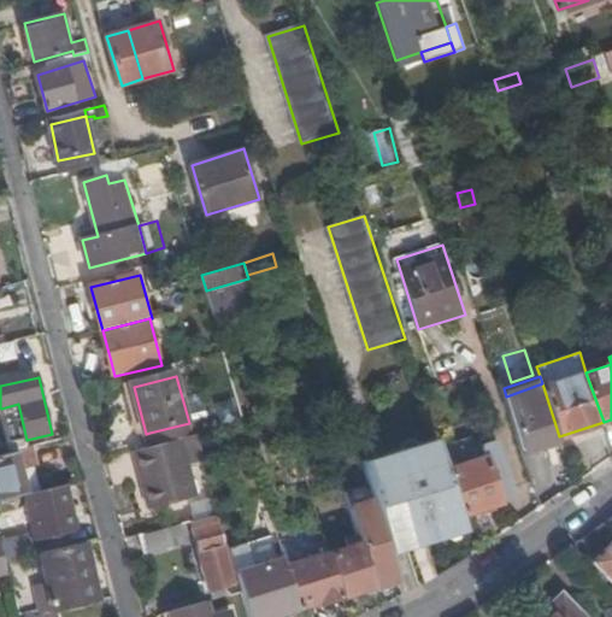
[(525,456),(562,444),(559,436),(542,383),(506,397),(525,456)]
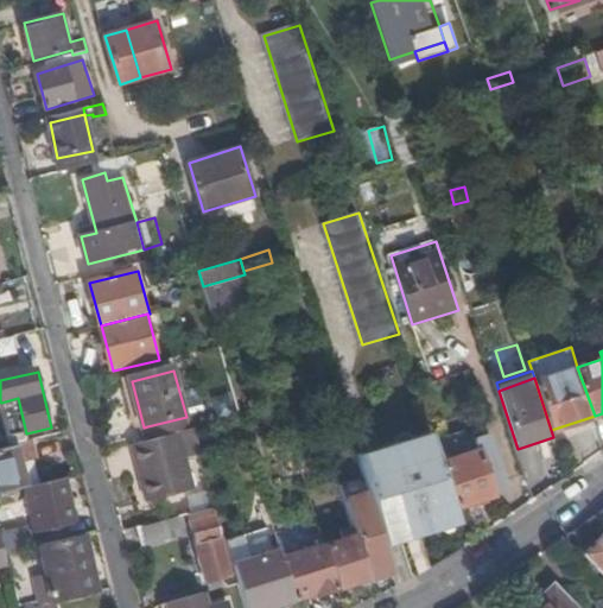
[(11,437),(26,434),(18,398),(1,403),(11,437)]
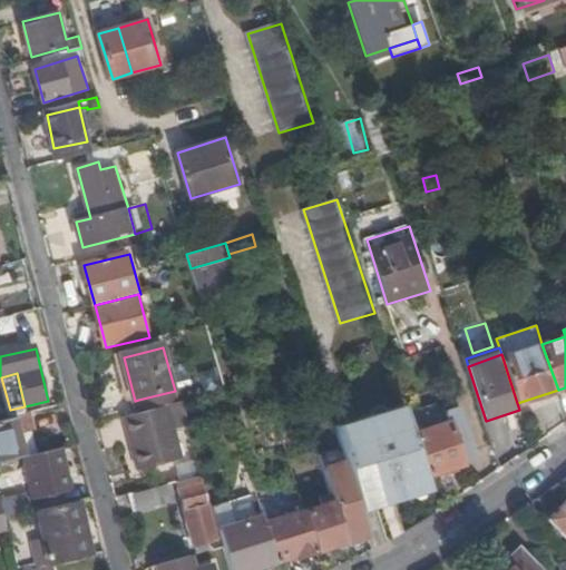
[(169,405),(178,403),(175,391),(138,400),(142,413),(147,411),(169,405)]
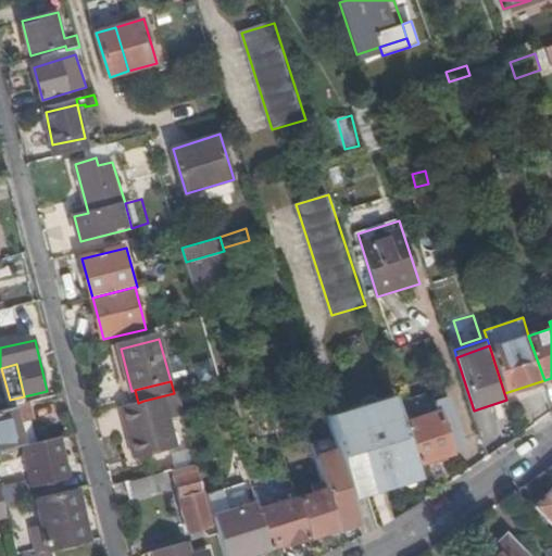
[(143,401),(159,452),(180,446),(172,418),(185,415),(179,392),(166,396),(165,395),(143,401)]
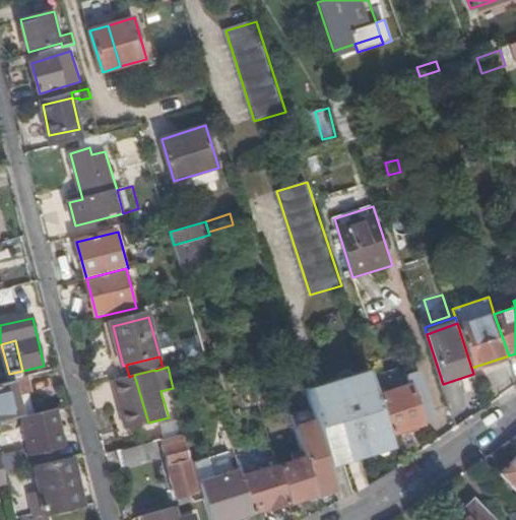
[(308,395),(371,377),(369,370),(306,388),(308,395)]
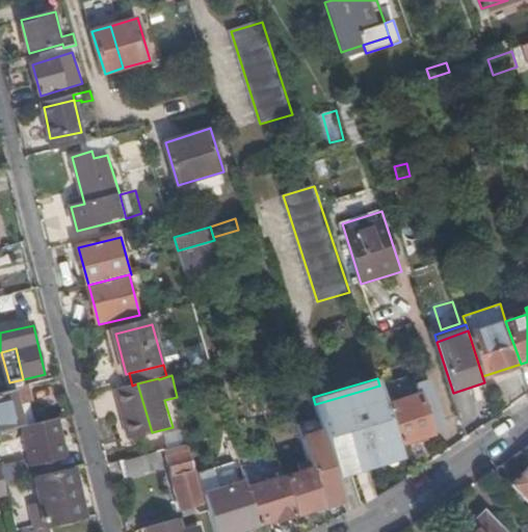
[(433,432),(433,431),(431,424),(443,420),(431,384),(423,388),(420,380),(414,382),(413,378),(405,379),(399,380),(393,381),(386,386),(387,391),(381,392),(398,444),(433,432)]
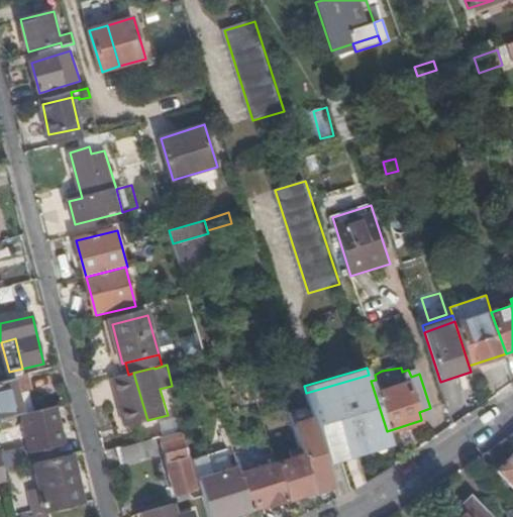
[(32,389),(28,373),(0,379),(0,420),(22,415),(36,411),(35,406),(23,408),(19,392),(32,389)]
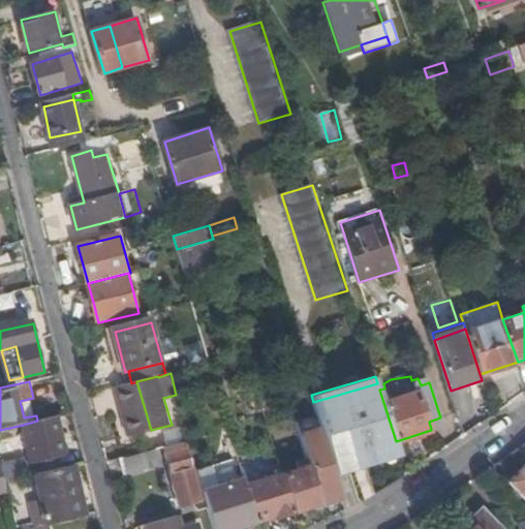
[(151,430),(136,381),(131,383),(116,386),(129,436),(151,430)]
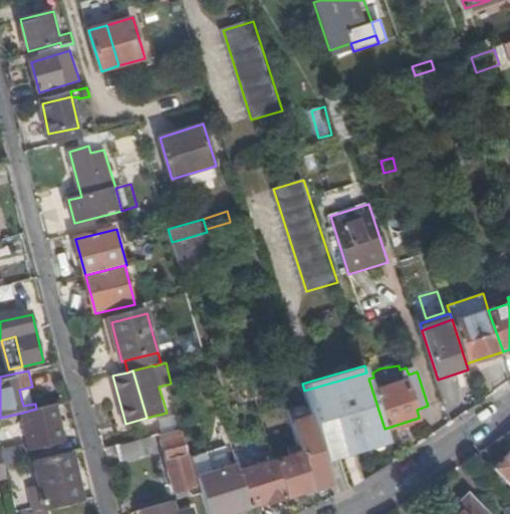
[(345,452),(369,444),(373,438),(387,434),(385,429),(368,378),(366,372),(304,391),(310,410),(315,423),(324,453),(343,447),(345,452)]
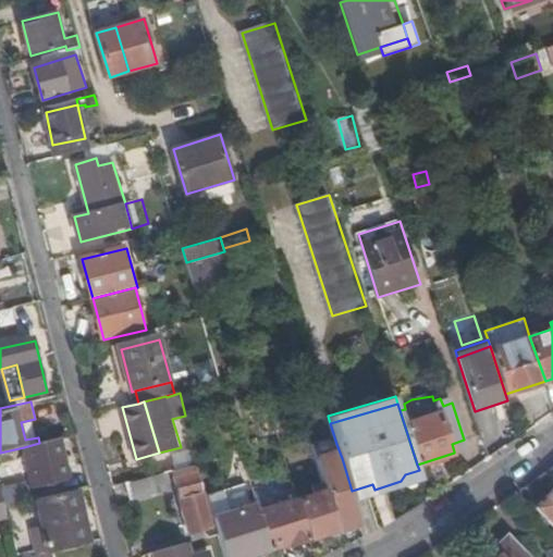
[(41,443),(35,419),(21,422),(25,440),(38,437),(39,443),(41,443)]
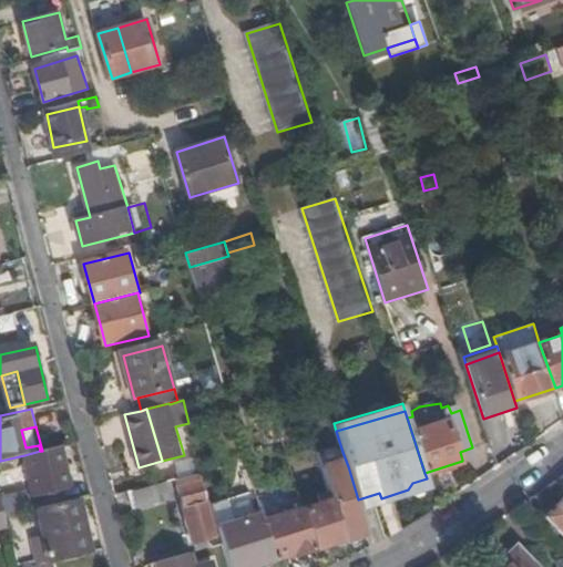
[(42,451),(40,451),(24,455),(36,496),(71,487),(62,445),(42,451)]
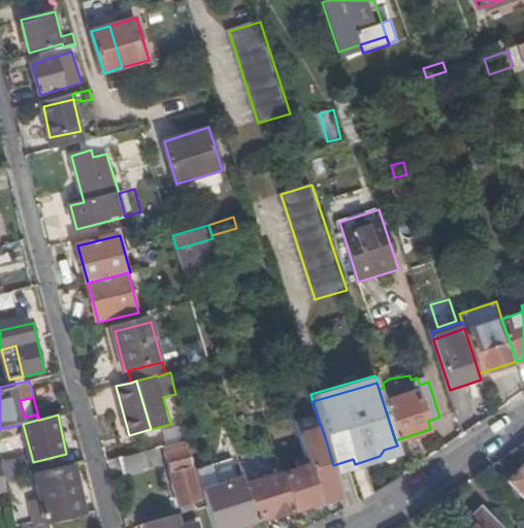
[(430,428),(443,424),(439,417),(428,421),(430,428)]
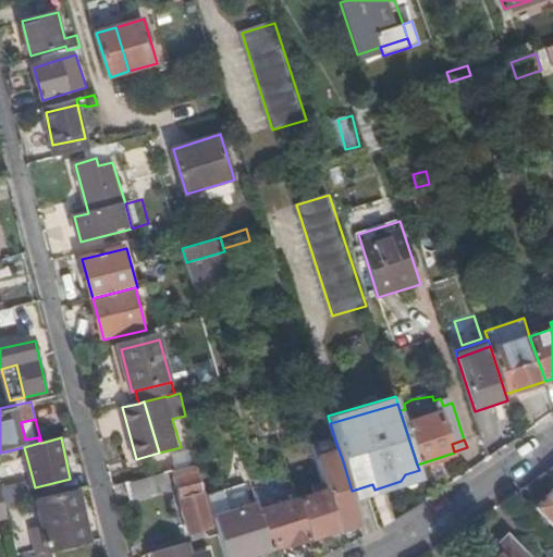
[(316,450),(320,466),(342,458),(336,444),(316,450)]
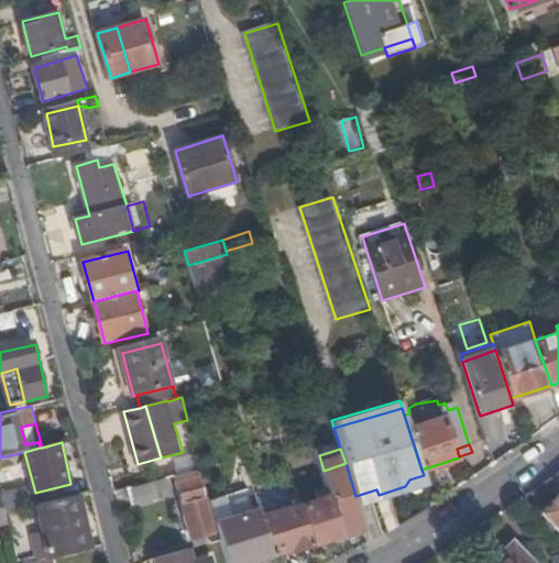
[(344,536),(366,529),(358,505),(355,496),(346,463),(324,471),(329,489),(344,536)]
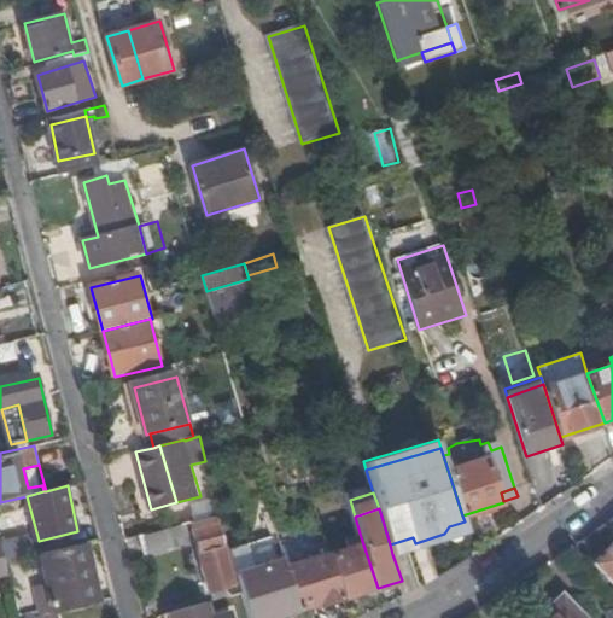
[(233,598),(245,595),(241,582),(239,583),(226,535),(223,525),(226,525),(222,516),(194,523),(212,593),(231,588),(233,598)]
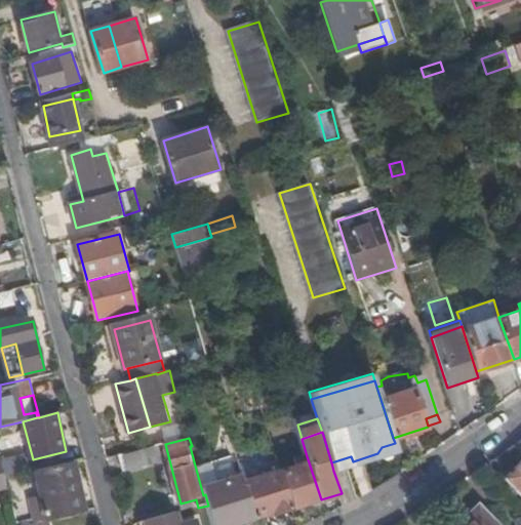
[(382,456),(398,451),(395,443),(382,447),(377,453),(382,456)]
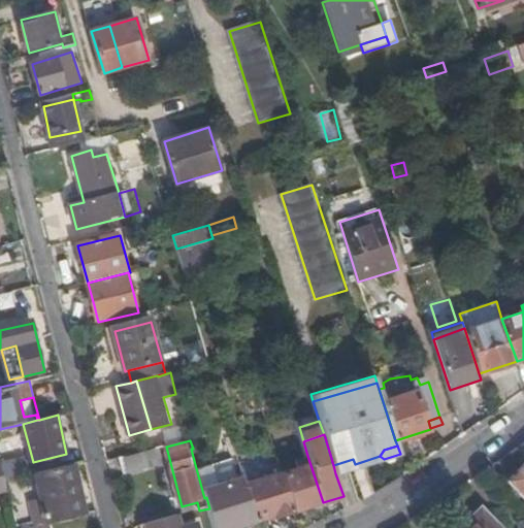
[(129,475),(161,466),(156,450),(124,458),(129,475)]
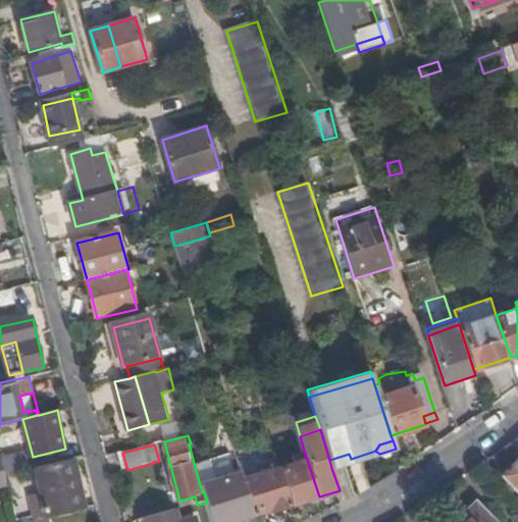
[(30,469),(31,468),(27,453),(2,459),(6,474),(30,469)]
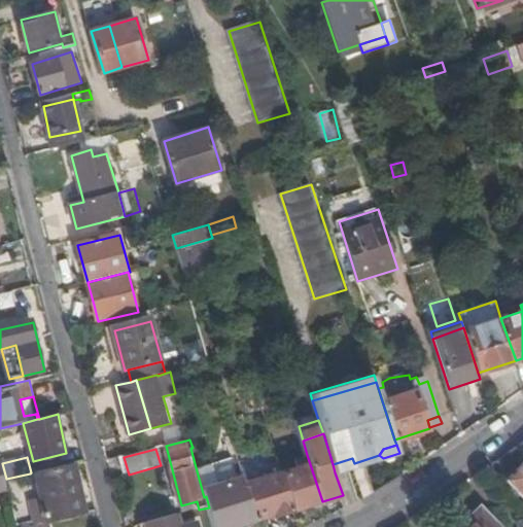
[(295,511),(322,501),(308,458),(299,461),(301,467),(284,472),(295,511)]
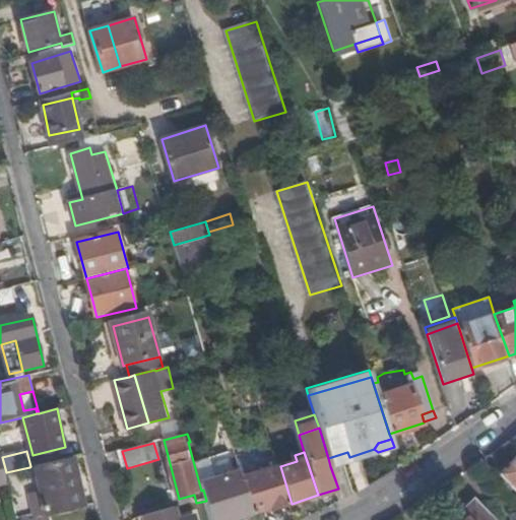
[(328,458),(330,466),(346,461),(349,457),(347,452),(328,458)]
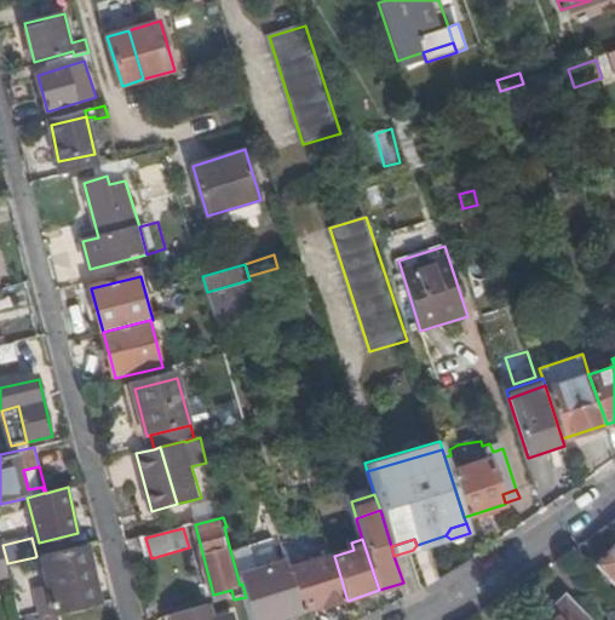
[(3,545),(1,540),(0,540),(0,580),(1,580),(3,581),(12,579),(7,563),(3,545)]
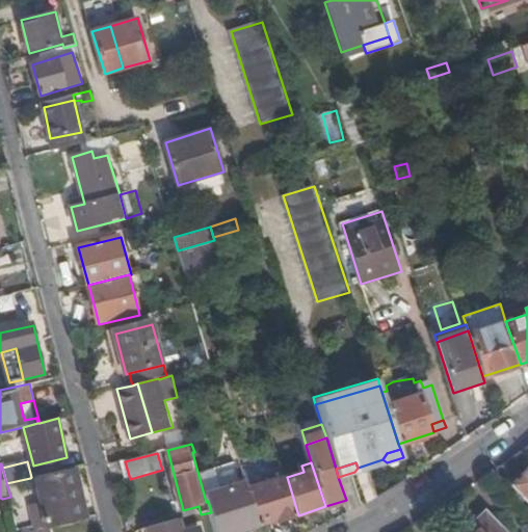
[(52,527),(83,519),(70,468),(35,477),(37,483),(46,515),(40,516),(42,523),(47,522),(48,528),(52,527)]
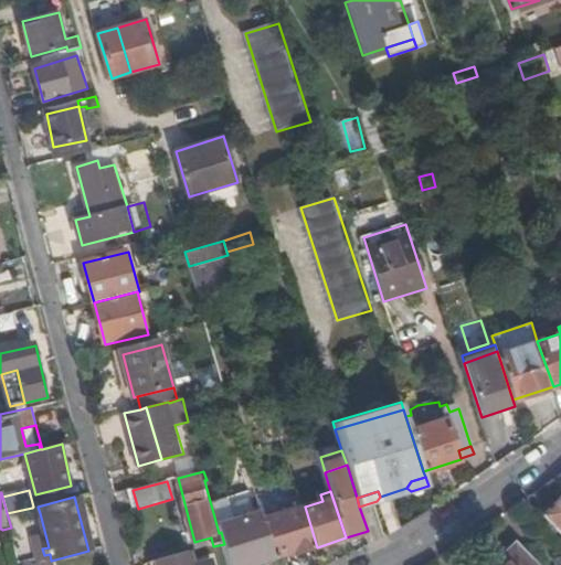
[(560,498),(543,515),(560,533),(560,498)]
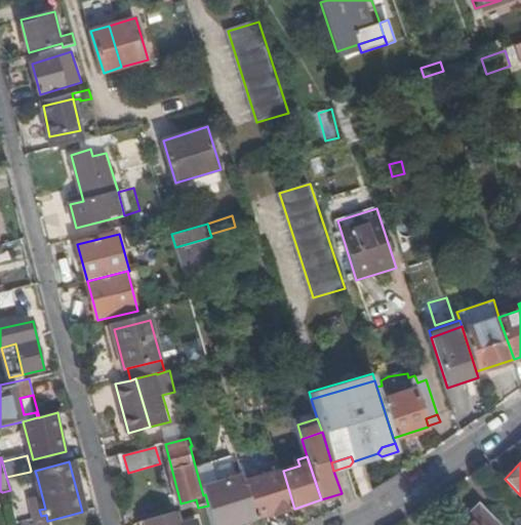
[(278,515),(294,509),(283,471),(246,482),(257,518),(277,512),(278,515)]
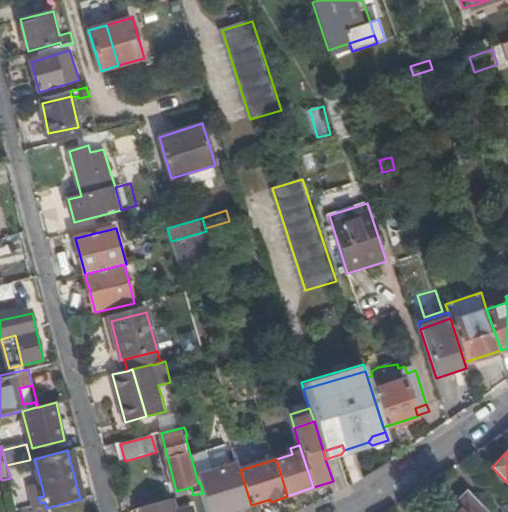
[(208,511),(227,511),(251,505),(240,470),(238,464),(198,475),(200,482),(203,493),(208,511)]
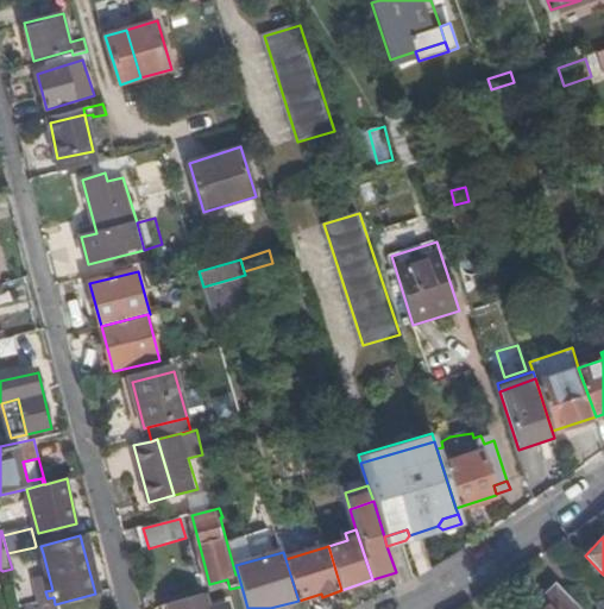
[(213,594),(230,589),(227,579),(209,584),(213,594)]
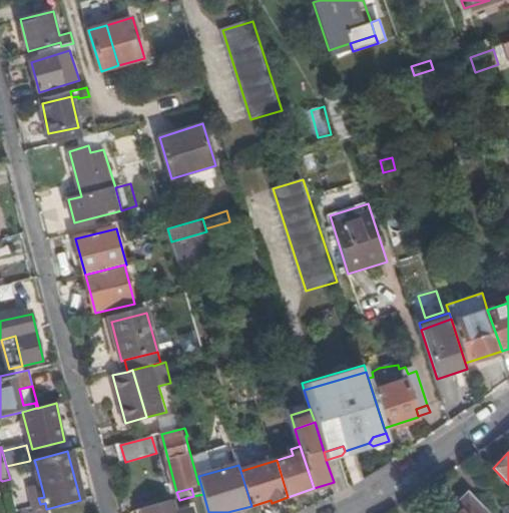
[(485,512),(470,498),(453,512),(485,512)]
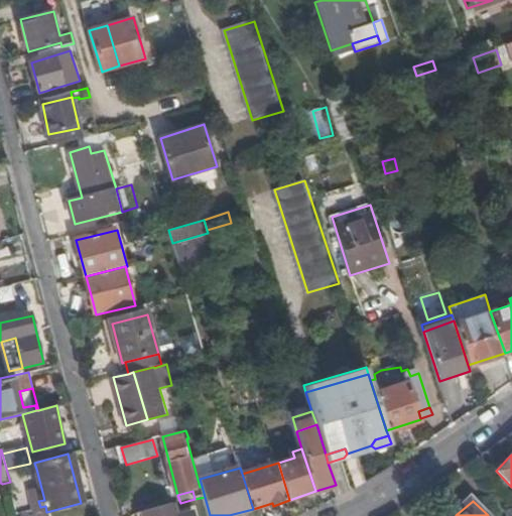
[(171,505),(173,515),(196,515),(196,512),(178,515),(175,504),(171,505)]
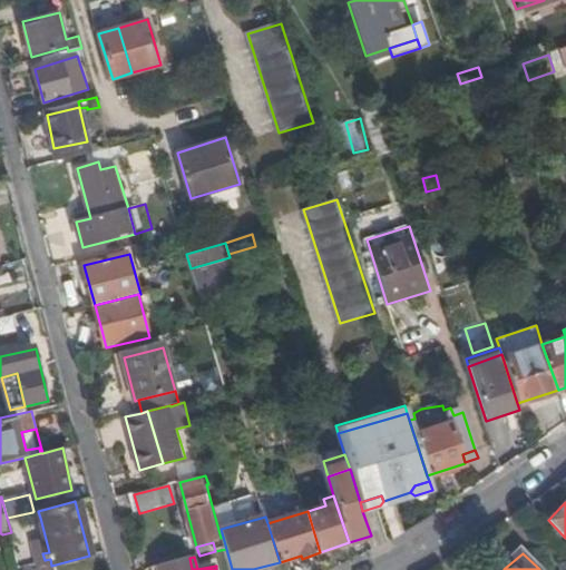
[(159,569),(192,569),(189,558),(158,567),(159,569)]
